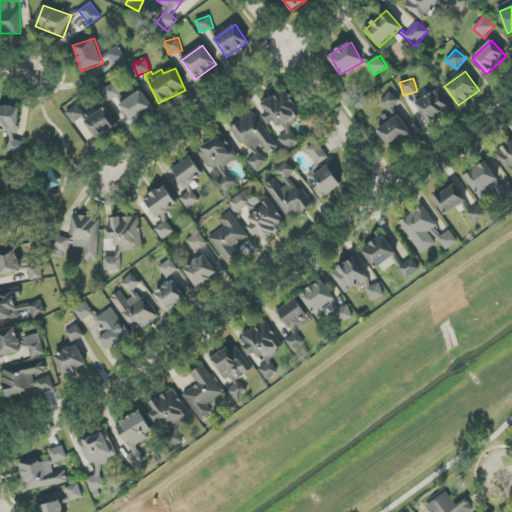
[(102,89),(107,102),(121,96),(115,83),(102,89)]
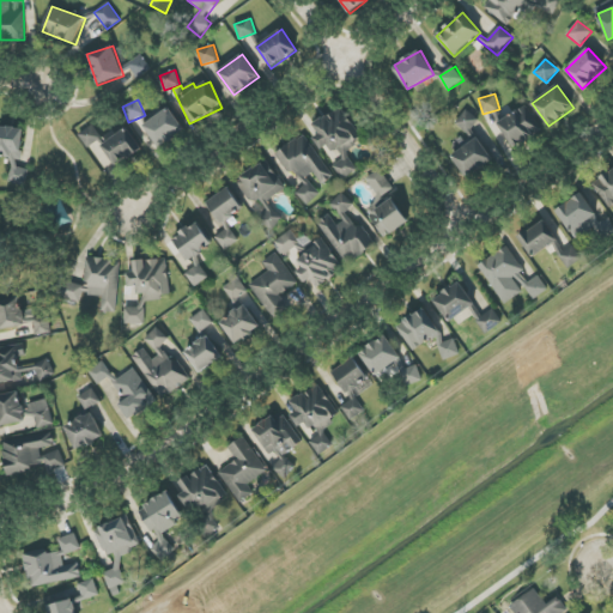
[(498,122),(514,150),(542,133),(527,105),(498,122)]
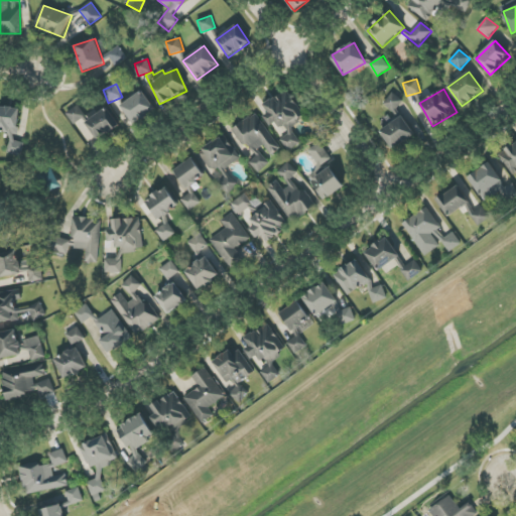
[(300,143),(290,127),(305,117),(287,90),(263,105),(268,113),(263,116),(270,126),(278,121),(287,135),(280,139),(288,151),(300,143)]
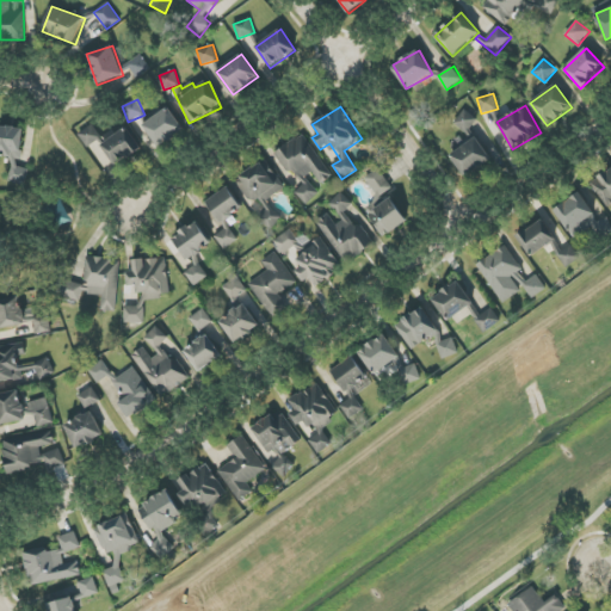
[(156,148),(184,134),(172,109),(143,122),(156,148)]
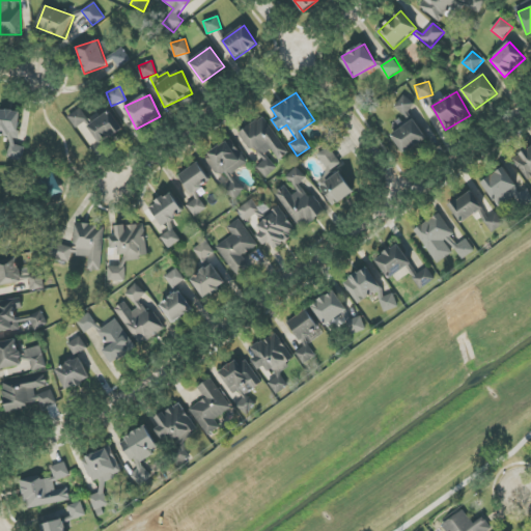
[(394,107),(406,116),(415,105),(404,95),(394,107)]
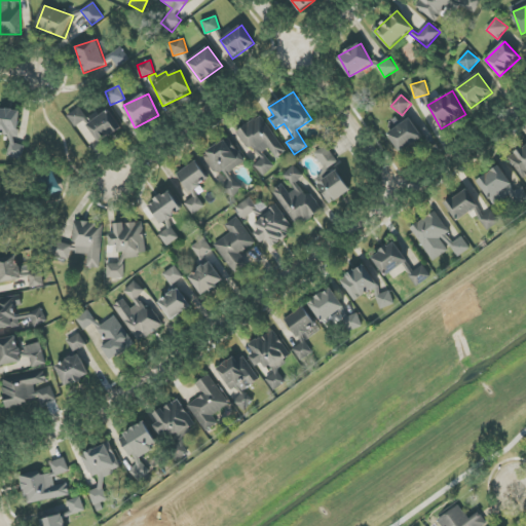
[(87,118),(79,107),(68,116),(76,127),(87,118)]
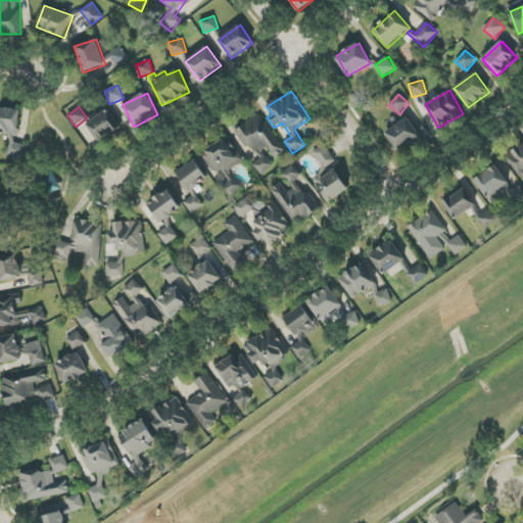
[(19,109),(0,108),(0,133),(9,134),(9,158),(24,158),(24,144),(15,144),(15,137),(19,137),(19,109)]
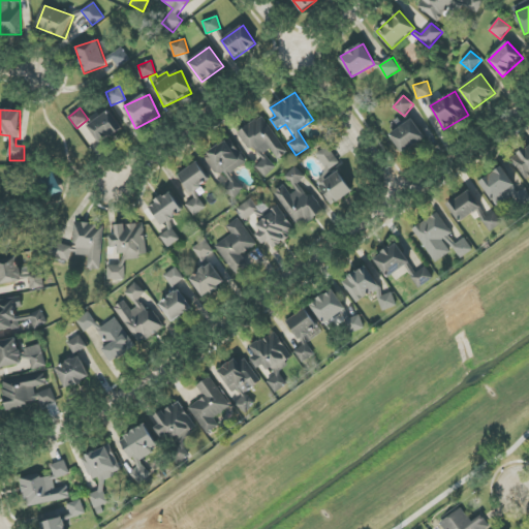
[(88,126),(101,144),(122,128),(110,111),(88,126)]
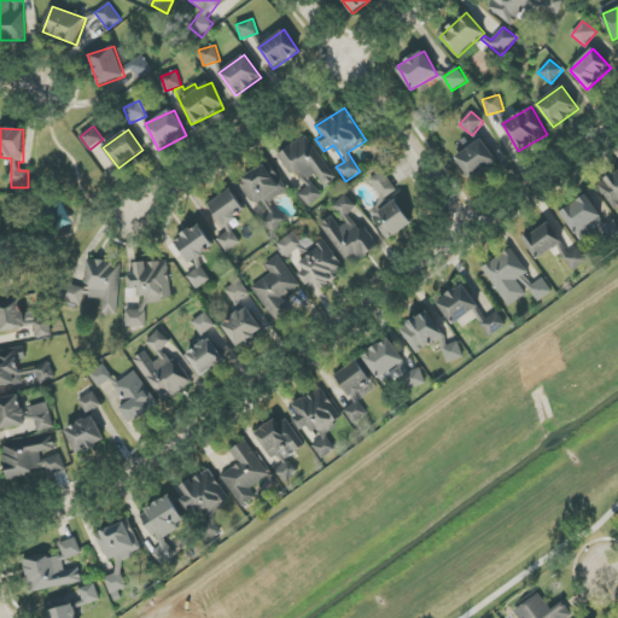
[(337,178),(305,135),(279,155),(304,190),(297,194),(308,208),(326,194),(322,188),(337,178)]
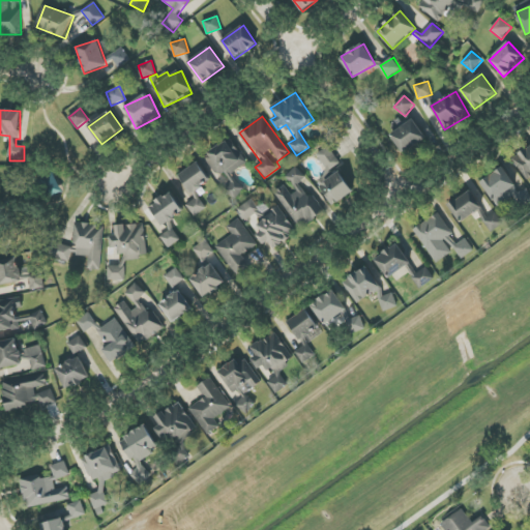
[(390,135),(404,154),(427,139),(413,119),(390,135)]
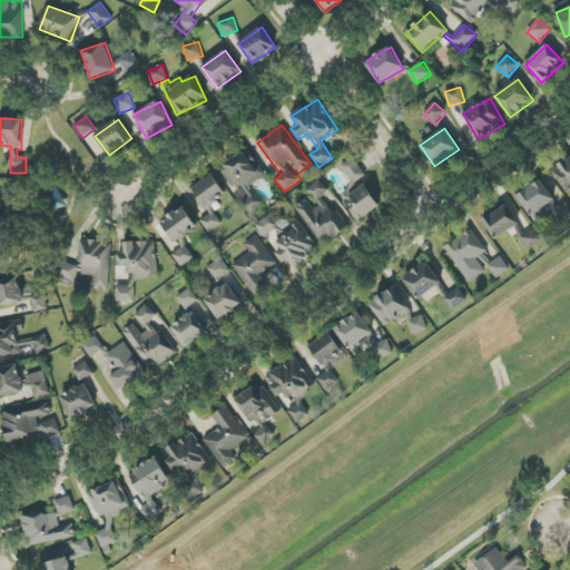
[(265,173),(246,148),(219,168),(237,193),(265,173)]
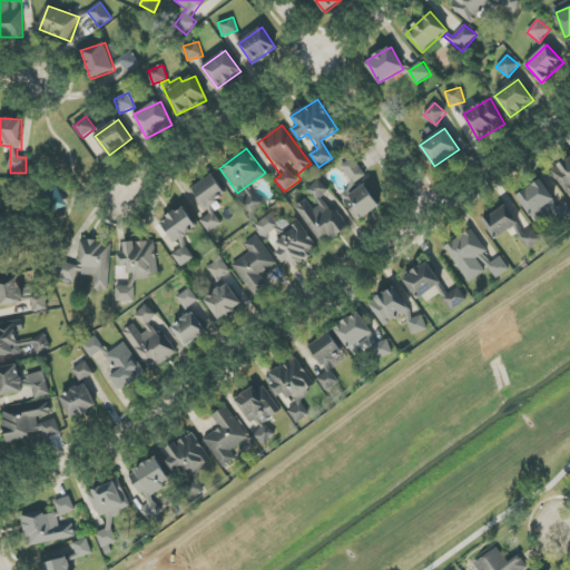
[(341,165),(352,185),(340,193),(356,222),(381,207),(367,184),(356,190),(353,185),(366,177),(354,157),(341,165)]
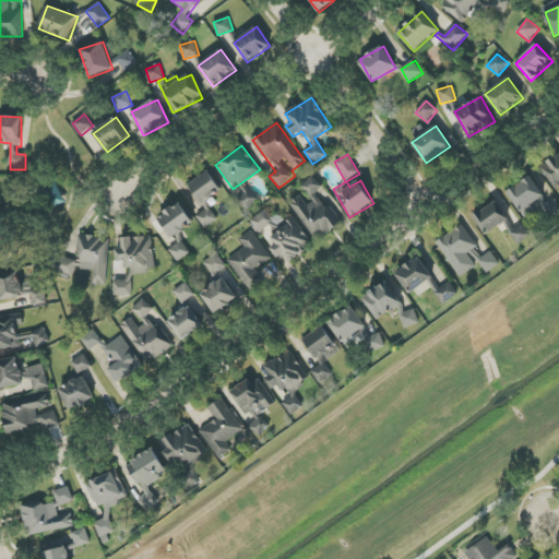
[(555,190),(558,187),(558,154),(540,166),(555,190)]
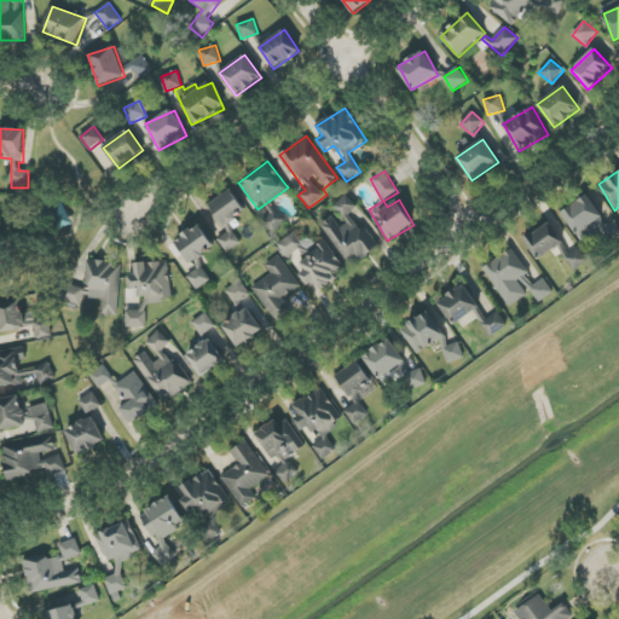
[(224,227),(247,212),(231,189),(208,204),(224,227)]
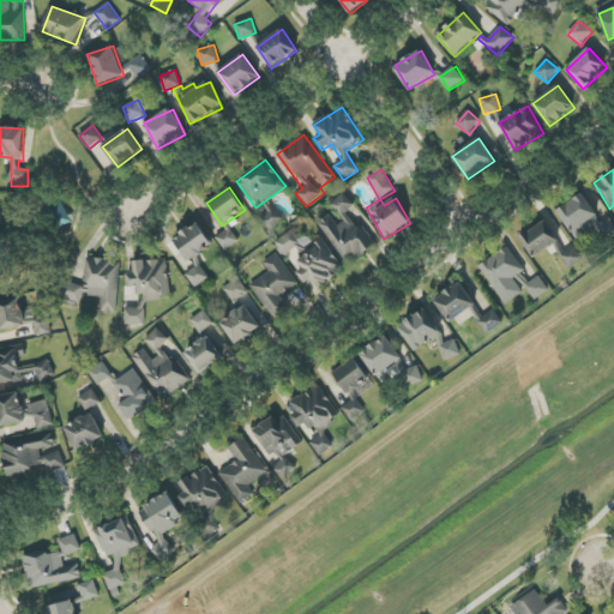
[(349,266),(375,247),(349,210),(354,206),(344,193),(331,204),(344,222),(338,226),(329,214),(317,223),(349,266)]
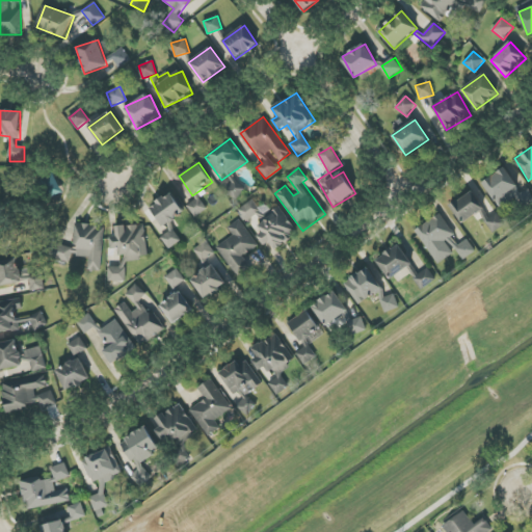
[(482,185),(503,208),(513,198),(524,211),(531,203),(531,195),(526,189),(524,192),(503,167),(482,185)]
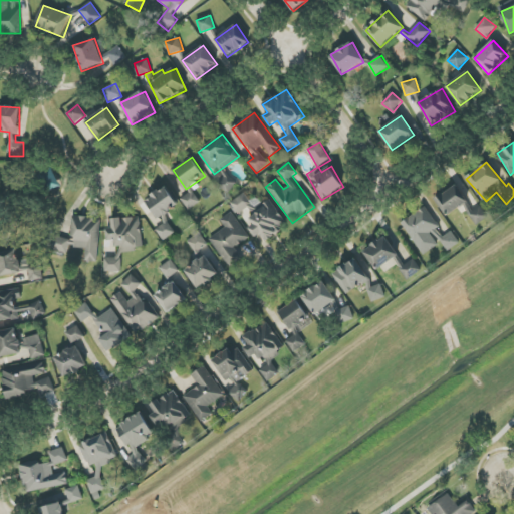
[(436,198),(447,215),(468,202),(457,185),(436,198)]
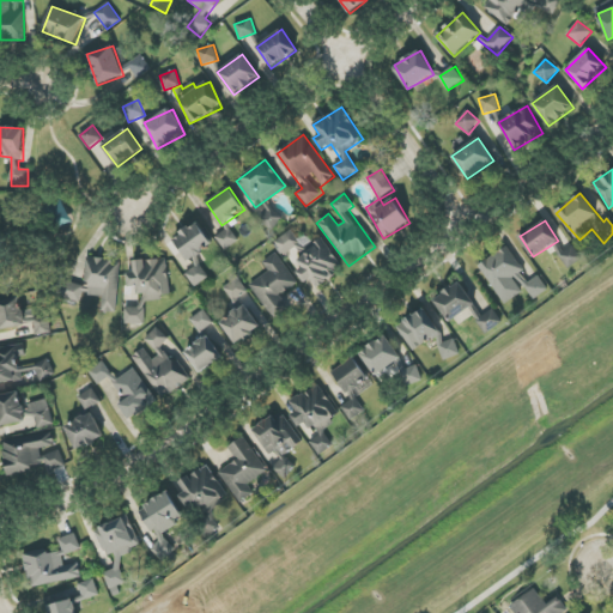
[(210,278),(195,255),(212,246),(199,223),(174,238),(193,268),(186,273),(194,286),(210,278)]
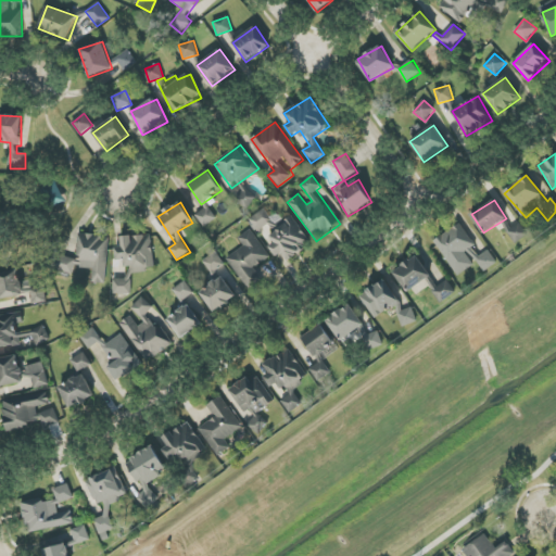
[(216,219),(205,202),(202,204),(205,210),(196,214),(203,227),(216,219)]
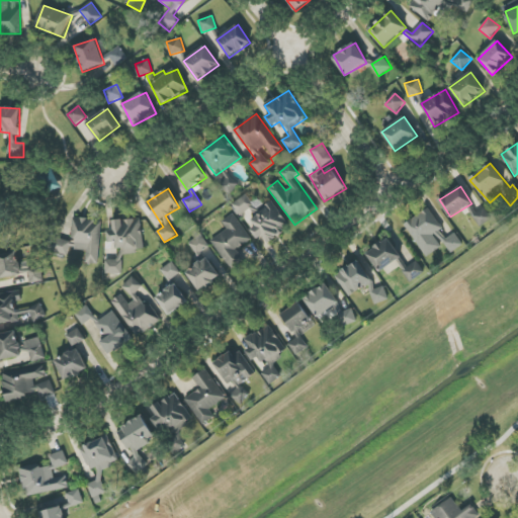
[(240,218),(255,209),(248,195),(232,203),(240,218)]
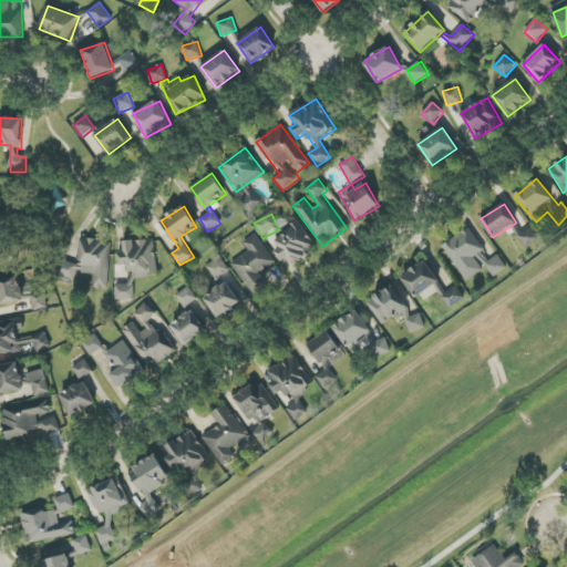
[(288,258),(294,266),(317,248),(298,222),(275,239),(280,247),(274,251),(281,263),(288,258)]
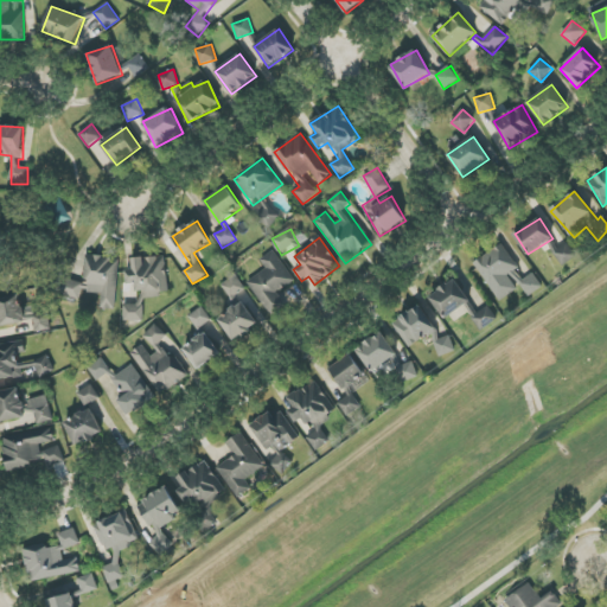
[(577,256),(568,243),(554,253),(563,266),(577,256)]
